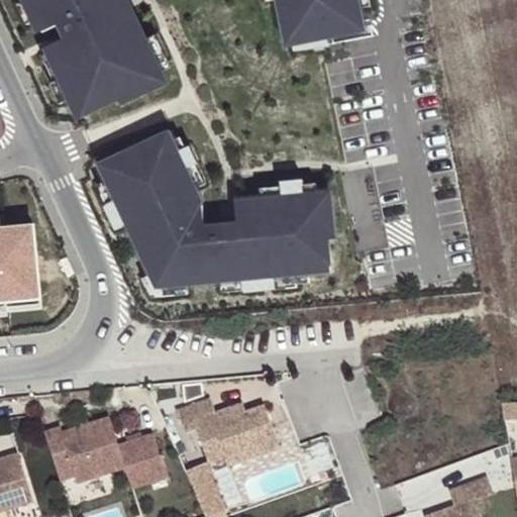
[(165,85),(125,0),(30,0),(87,120),(165,85)]
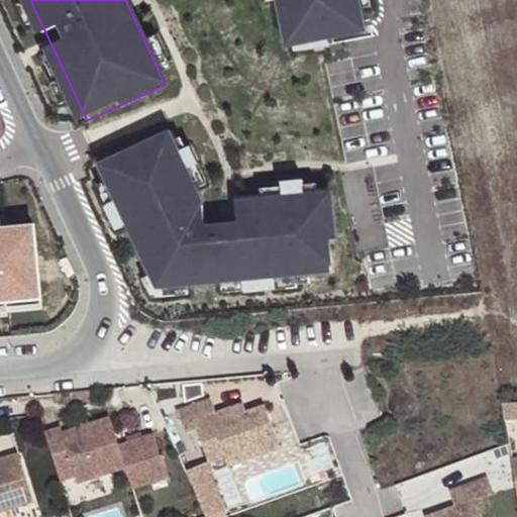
[(367,31),(360,0),(284,0),(294,46),(367,31)]
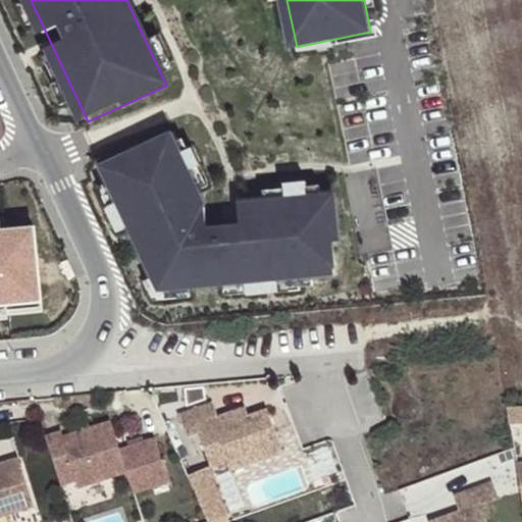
[(94,171),(156,293),(336,277),(331,213),(213,223),(167,134),(94,171)]
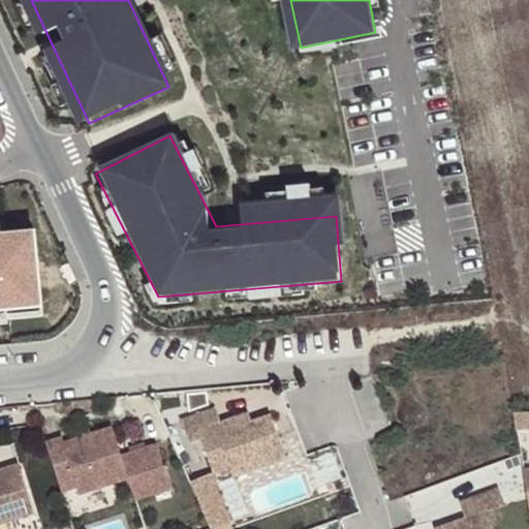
[(0,308),(41,305),(36,239),(0,241),(0,308)]
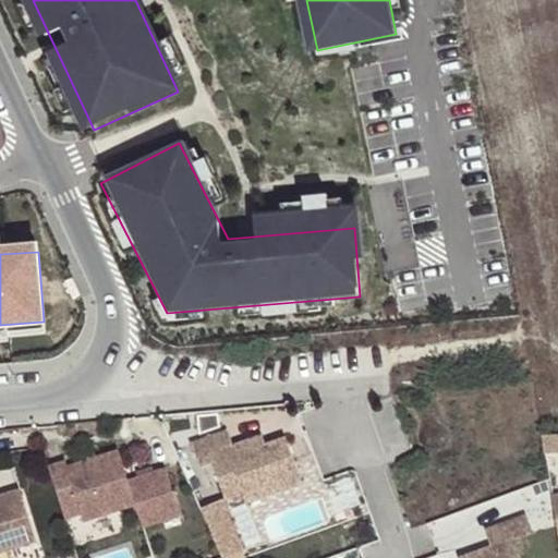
[(228,429),(192,444),(202,466),(214,462),(227,498),(244,493),(247,501),(303,482),(287,436),(267,444),(250,450),(246,441),(234,445),(228,429)]
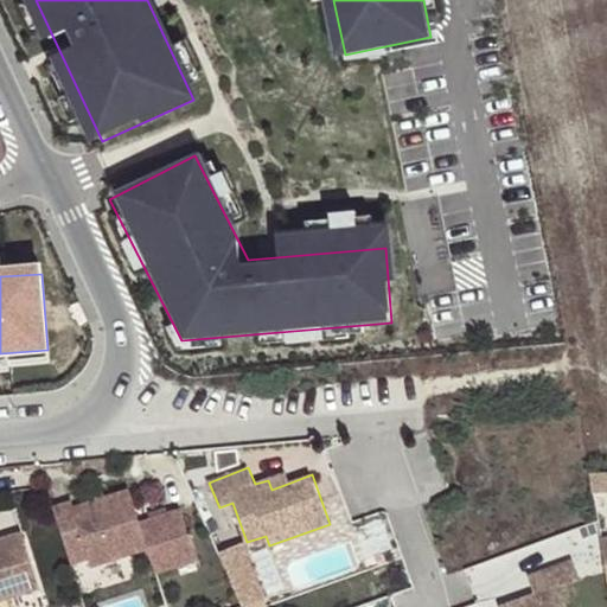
[(286,473),(268,480),(272,490),(291,483),(286,473)]
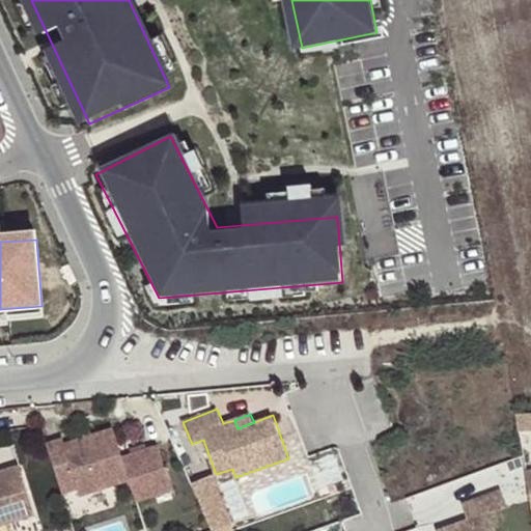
[(58,440),(43,445),(59,495),(74,490),(77,497),(126,480),(134,502),(170,488),(163,467),(162,468),(154,446),(118,457),(109,429),(87,436),(80,439),(60,445),(58,440)]
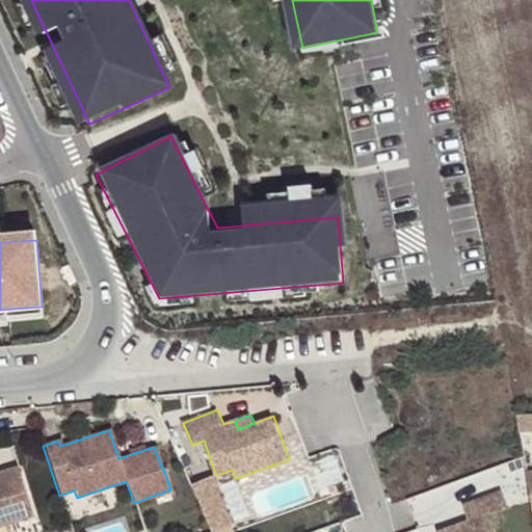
[(0,526),(26,519),(10,470),(0,473),(0,526)]
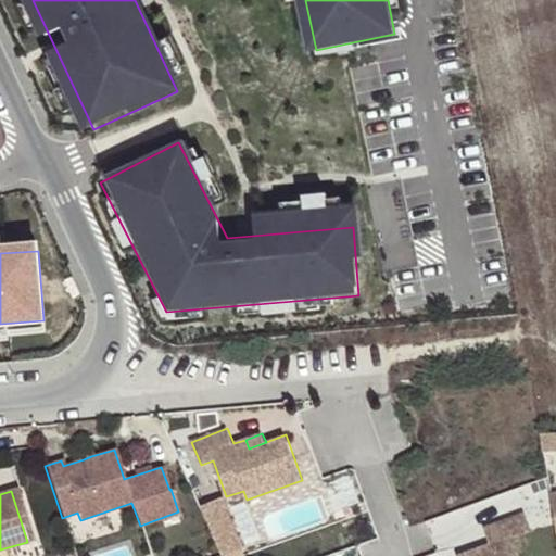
[(532,531),(526,514),(485,529),(492,545),(477,551),(478,555),(518,555),(512,539),(532,531)]
